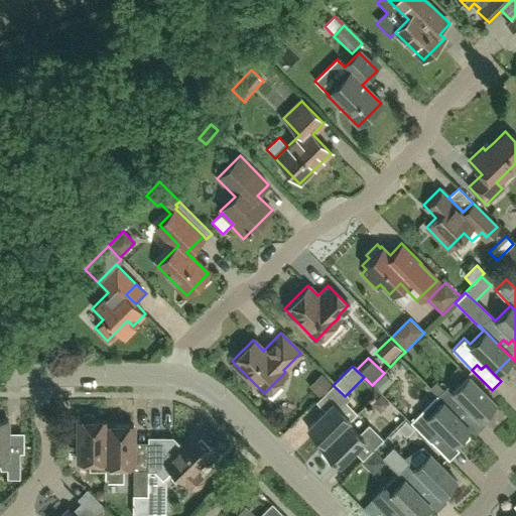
[(384,373),(372,385),(380,393),(381,394),(393,382),(384,373)]
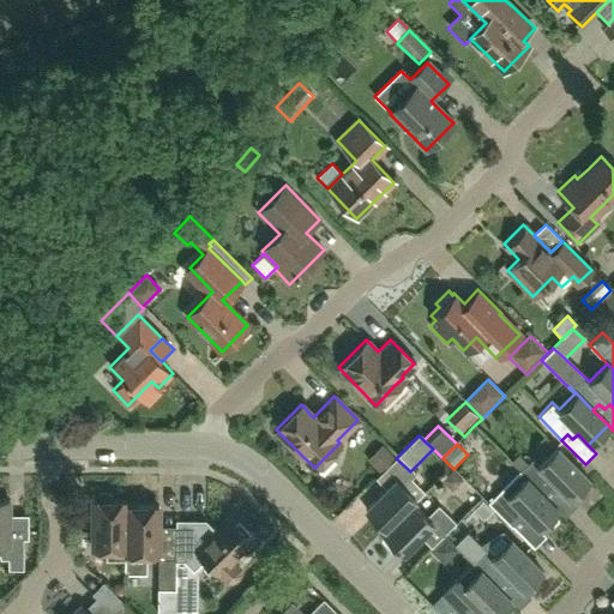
[(383,445),(366,462),(379,475),(396,458),(383,445)]
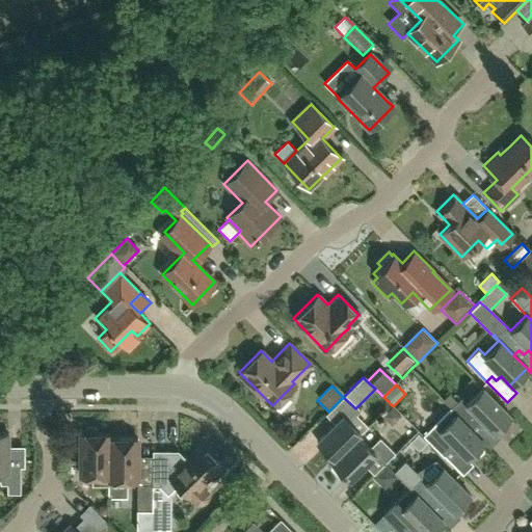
[(449,407),(470,429),(476,423),(480,428),(485,423),(494,431),(510,415),(481,387),(467,402),(460,397),(456,401),(449,407)]
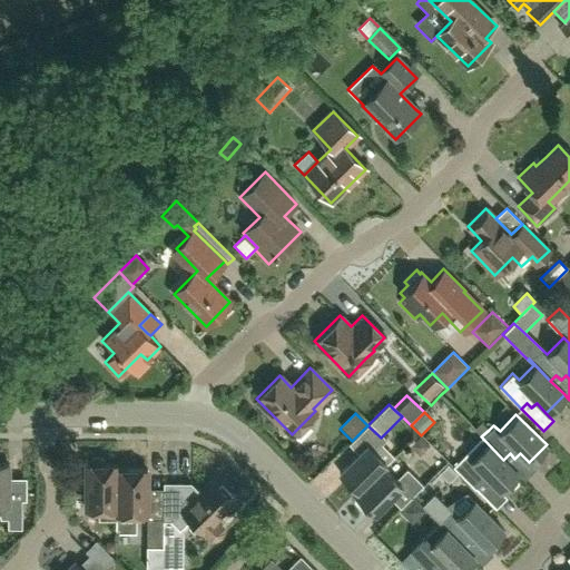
[(474,430),(481,436),(489,430),(482,423),(474,430)]
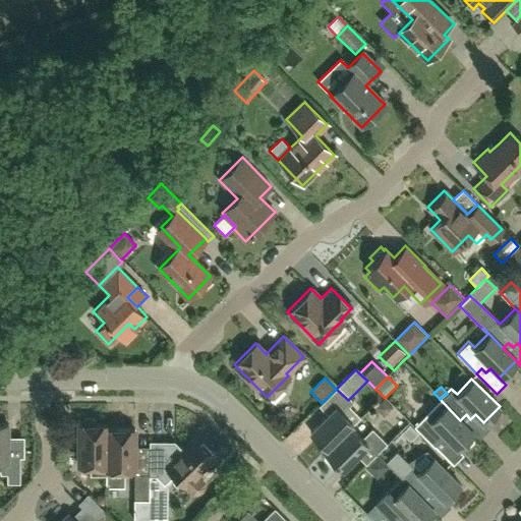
[(330,452),(352,429),(361,420),(347,407),(351,404),(348,400),(336,389),(322,403),(319,406),(328,414),(310,431),(316,439),(330,452)]
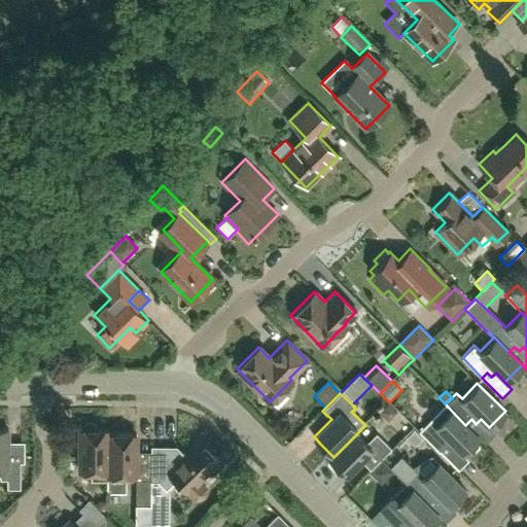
[(387,403),(378,413),(387,422),(396,413),(387,403)]
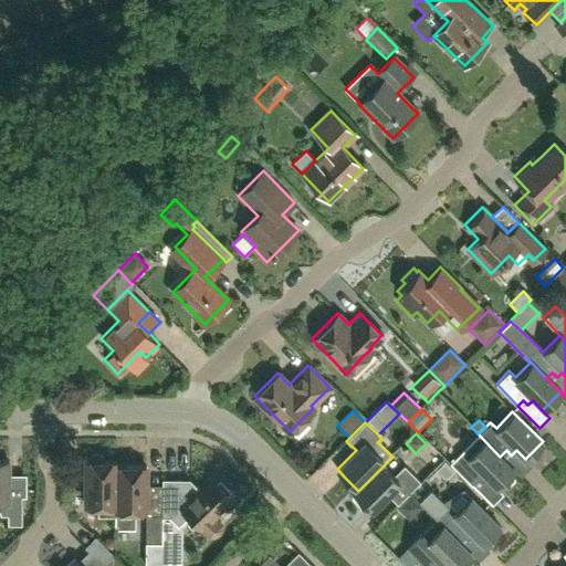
[(514,470),(500,457),(478,433),(449,462),(472,485),(478,479),(482,483),(488,478),(496,486),(500,483),(502,486),(506,486),(513,480),(513,475),(511,473),(514,470)]
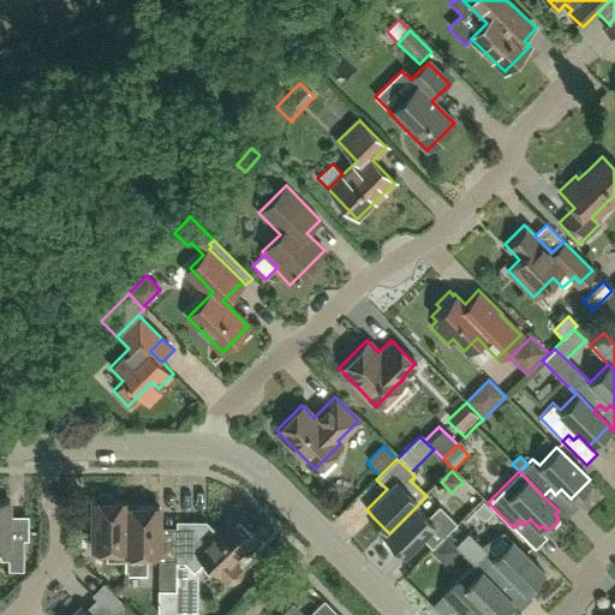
[(543,496),(559,511),(568,520),(580,508),(571,499),(561,489),(555,495),(550,489),(543,496)]
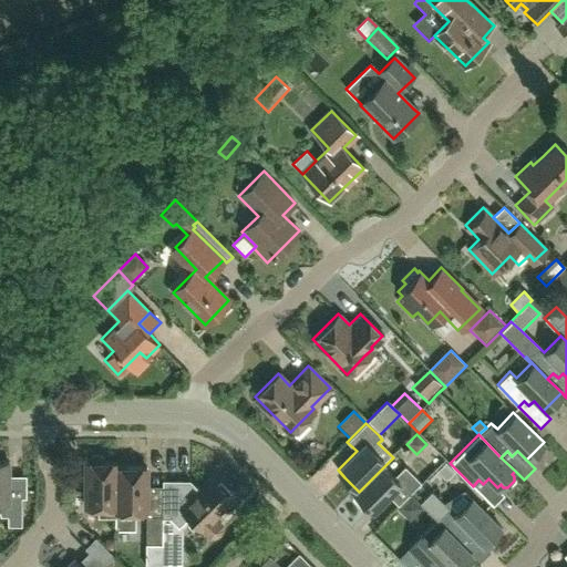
[(116,462),(103,462),(103,459),(100,455),(91,455),(89,457),(89,462),(86,462),(86,494),(86,506),(96,506),(98,518),(116,518),(115,467),(116,467),(116,462)]
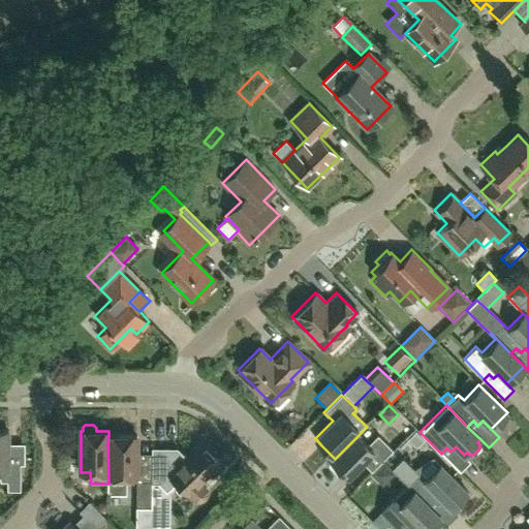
[(0,430),(0,471),(1,471),(1,483),(7,483),(7,491),(21,491),(21,465),(8,465),(8,446),(8,431),(0,430)]
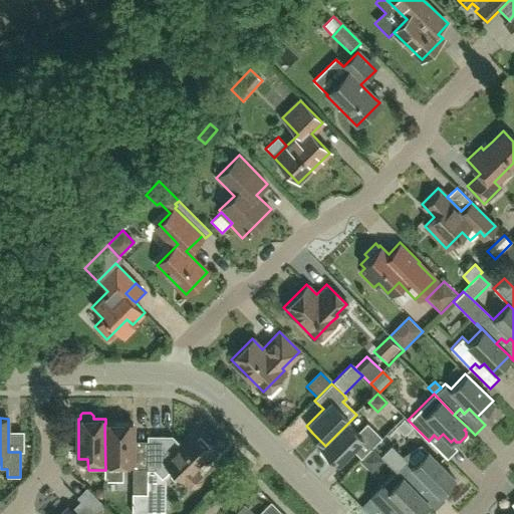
[(405,420),(396,430),(405,439),(414,430),(405,420)]
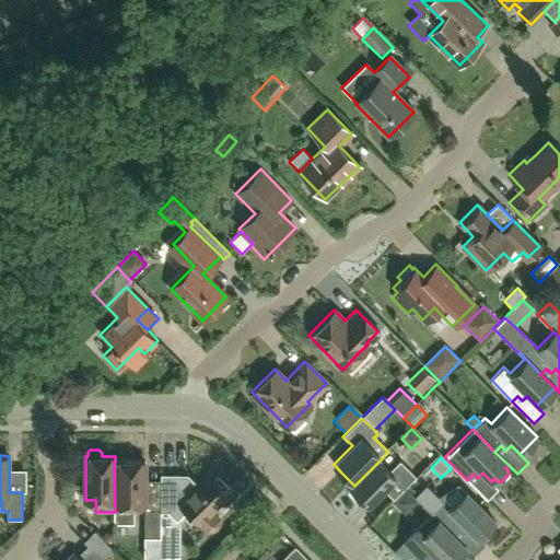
[(133,524),(133,504),(144,504),(144,482),(144,462),(115,462),(114,462),(115,512),(115,524),(133,524)]
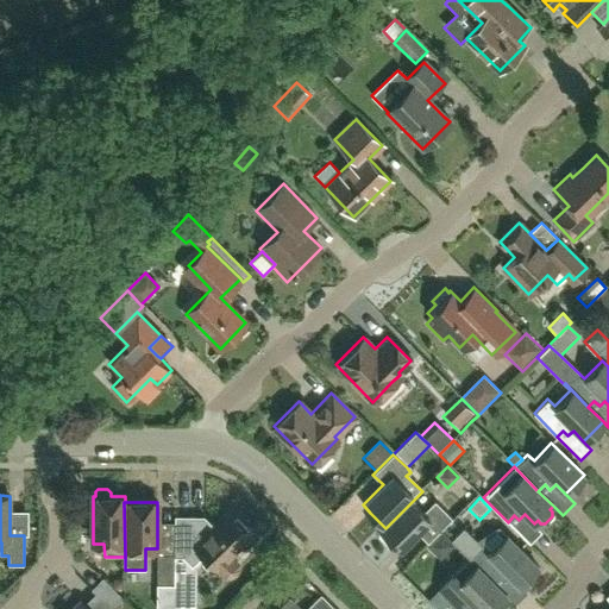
[(422,514),(412,502),(385,528),(381,533),(381,538),(389,546),(393,546),(395,544),(401,548),(418,533),(427,542),(441,529),(452,519),(435,502),(422,514)]
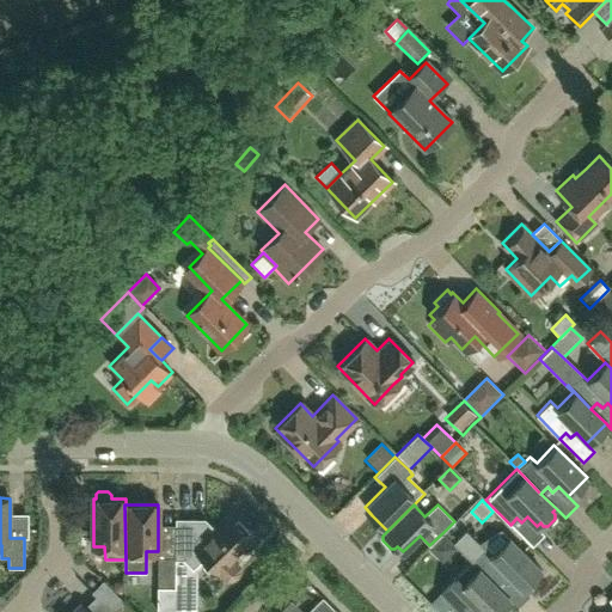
[(209,561),(216,569),(219,574),(225,581),(231,581),(237,577),(240,573),(240,565),(232,557),(251,538),(227,515),(213,527),(204,520),(175,520),(175,527),(175,557),(175,560),(183,560),(193,569),(206,557),(209,561)]
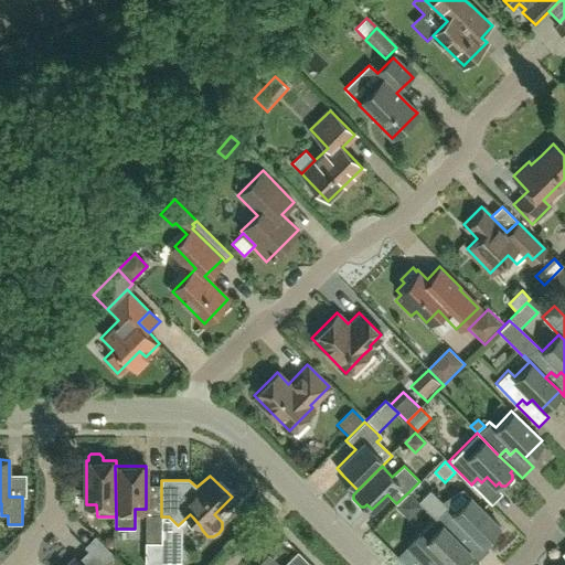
[(9,497),(22,497),(22,477),(9,477),(9,497)]
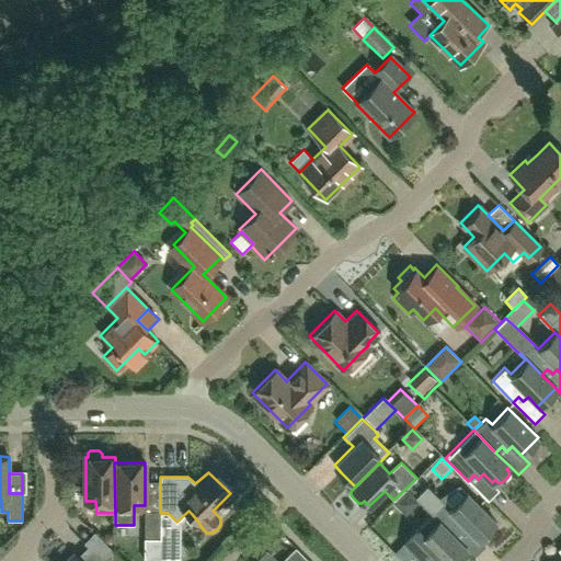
[(501,491),(492,482),(483,473),(478,479),(473,474),(468,481),(487,500),(489,502),(501,491)]
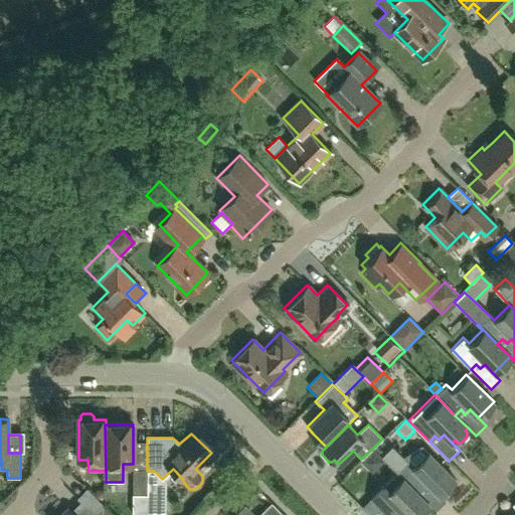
[(147,469),(147,444),(133,444),(133,464),(133,469),(147,469)]
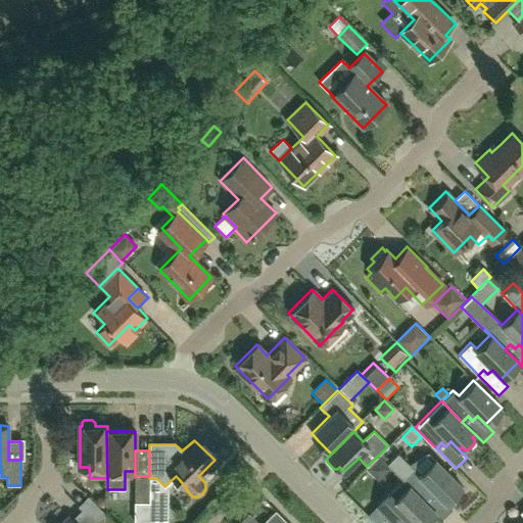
[(420,475),(411,466),(398,453),(387,464),(393,469),(403,479),(424,500),(429,495),(433,501),(438,495),(446,503),(462,487),(447,472),(435,460),(420,475)]
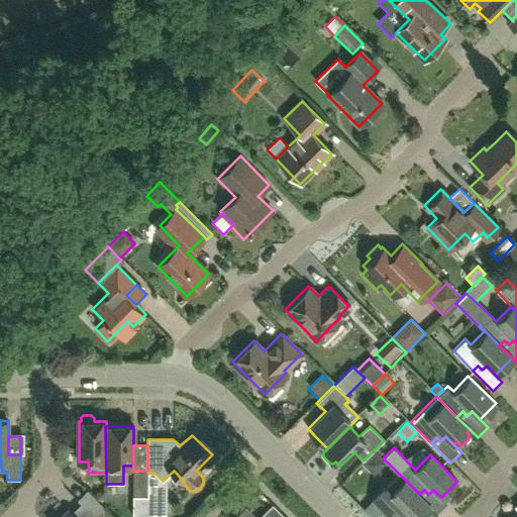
[(415,470),(430,454),(424,448),(406,460),(415,470)]
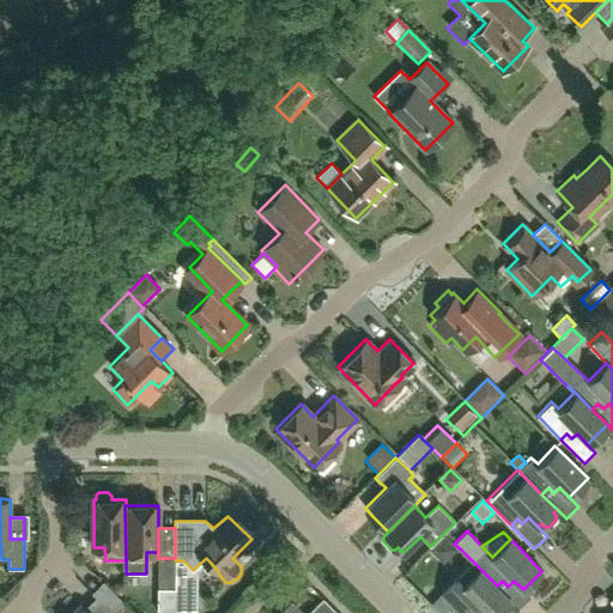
[(430,546),(428,548),(444,566),(461,550),(454,544),(444,533),(430,546)]
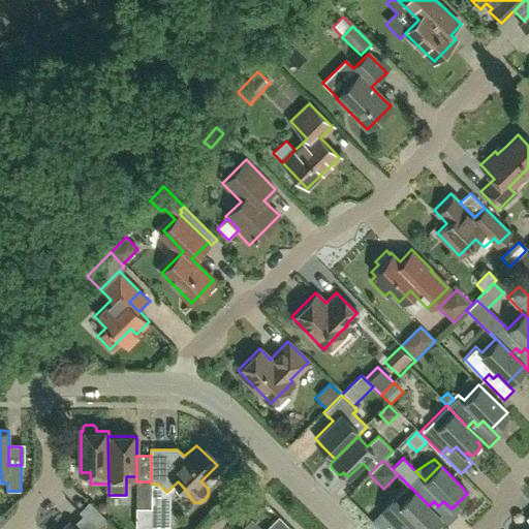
[(151,508),(151,484),(151,481),(136,481),(136,508),(151,508)]
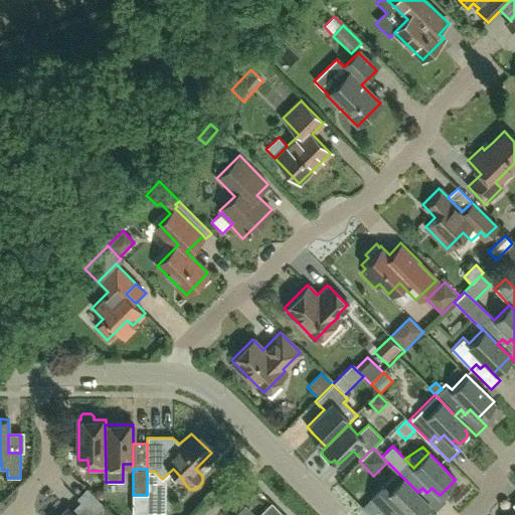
[(163,514),(164,483),(176,472),(173,469),(162,479),(154,471),(147,471),(147,495),(146,514),(163,514)]
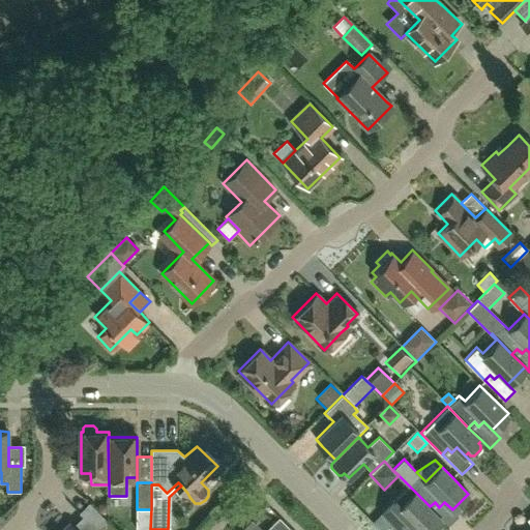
[(442,519),(430,506),(409,486),(382,513),(393,525),(399,529),(405,529),(408,528),(410,529),(415,529),(417,528),(419,529),(438,529),(442,527),(442,524),(439,522),(442,519)]
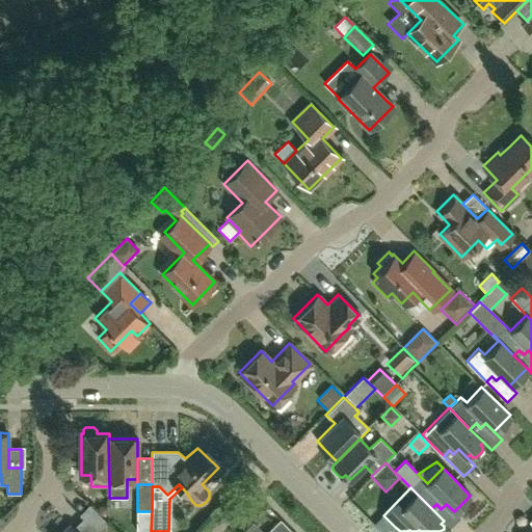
[(431,508),(444,521),(451,529),(461,519),(454,511),(446,504),(441,509),(436,504),(431,508)]
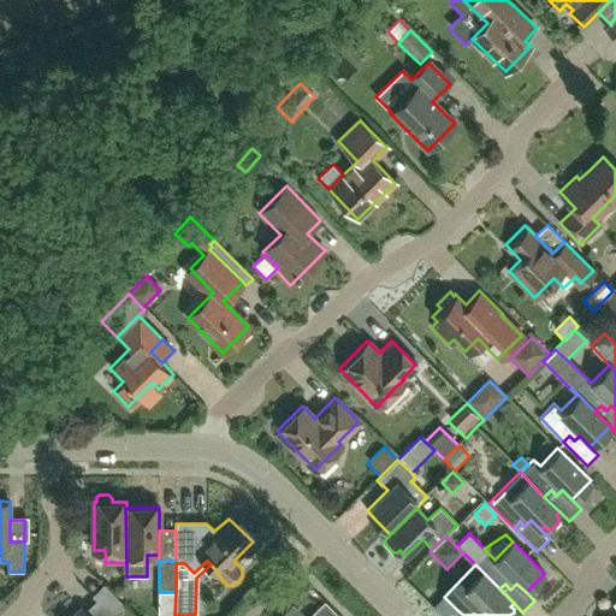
[(95,600),(110,615),(135,615),(125,606),(104,585),(92,597),(95,600)]
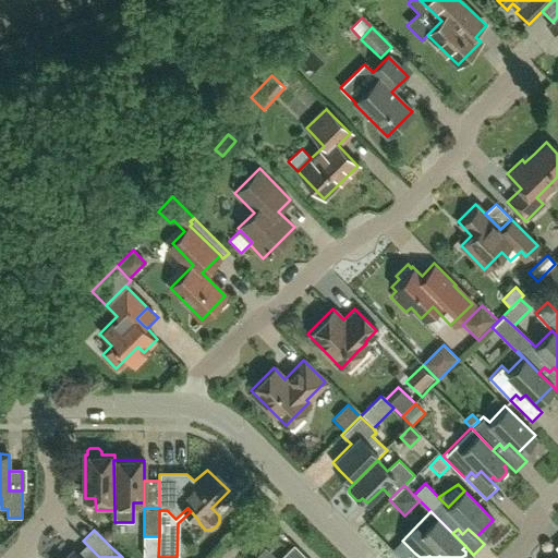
[(158,557),(159,536),(144,536),(143,557),(158,557)]
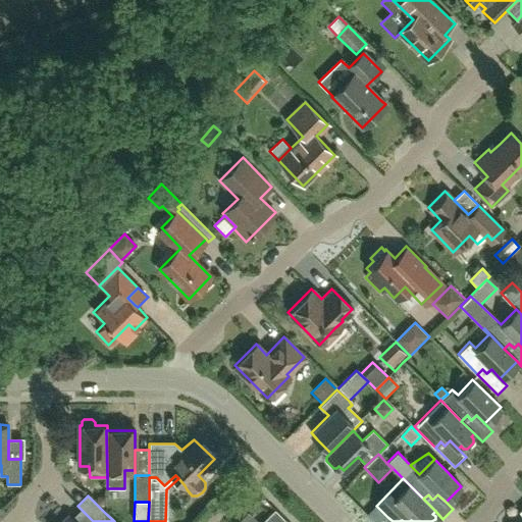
[(382,521),(387,517),(376,506),(366,515),(373,521),(382,521)]
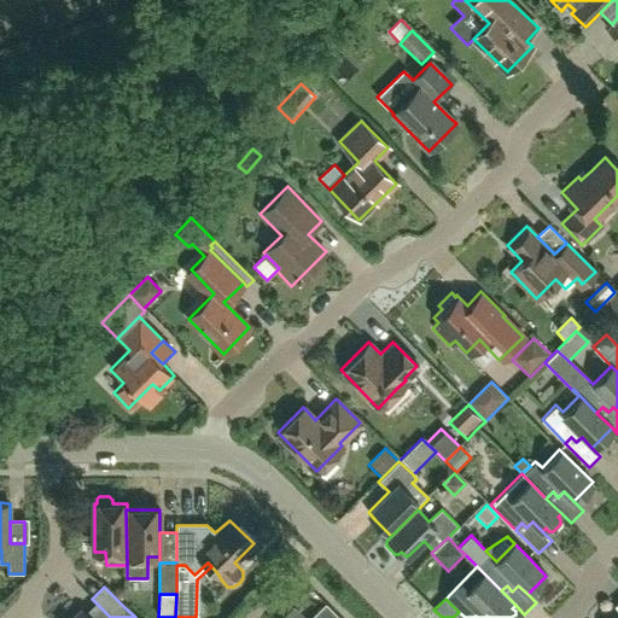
[(110,617),(95,602),(85,613),(80,608),(70,617),(110,617)]
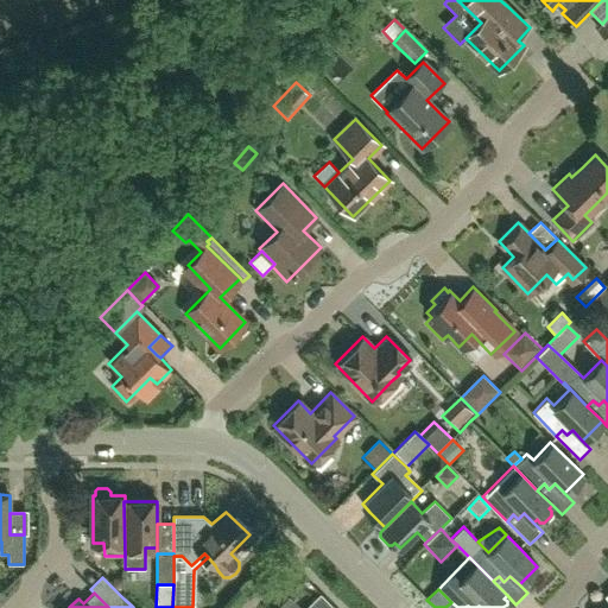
[(276,607),(298,607),(287,597),(276,607)]
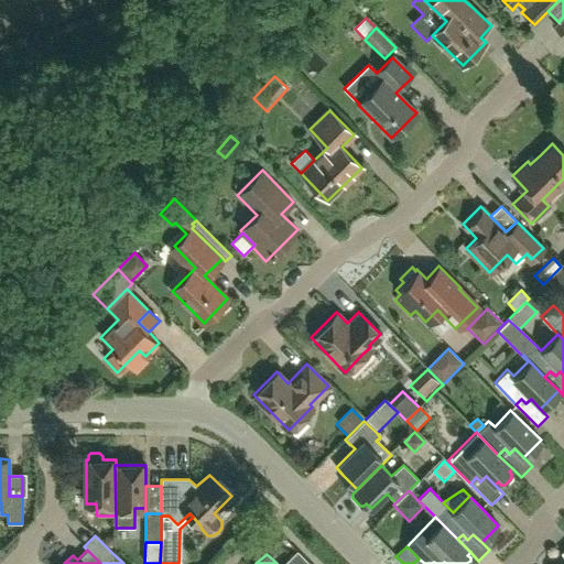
[(308,563),(299,554),(288,563),(308,563)]
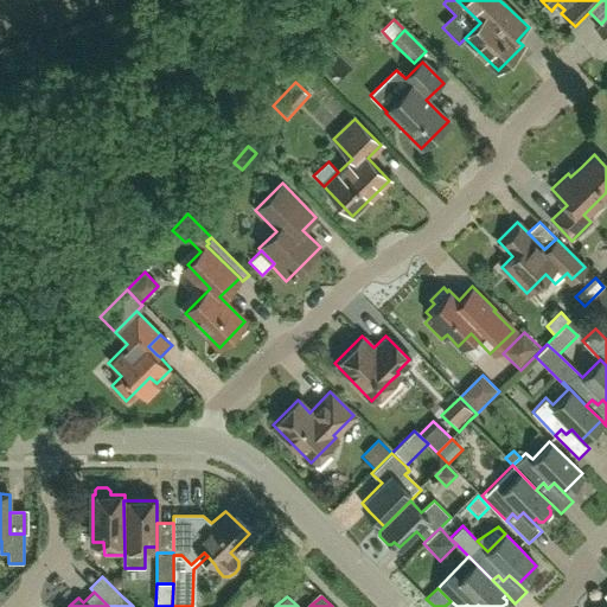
All buildings are outlined.
